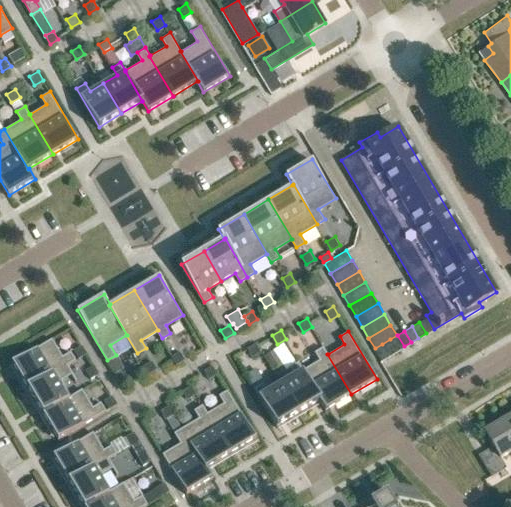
[(404,346),(397,335),(390,339),(397,351),(404,346)]
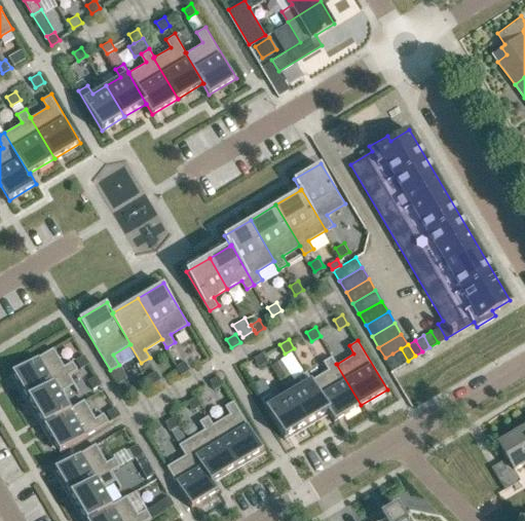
[(65,365),(53,346),(12,371),(29,398),(70,373),(70,374),(78,369),(73,360),(65,365)]
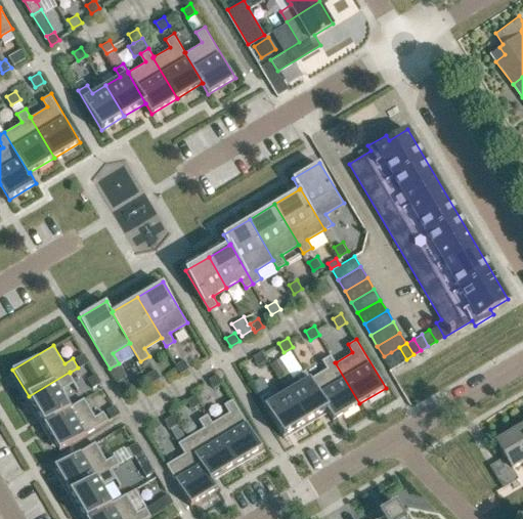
[(406,359),(399,347),(391,352),(398,363),(406,359)]
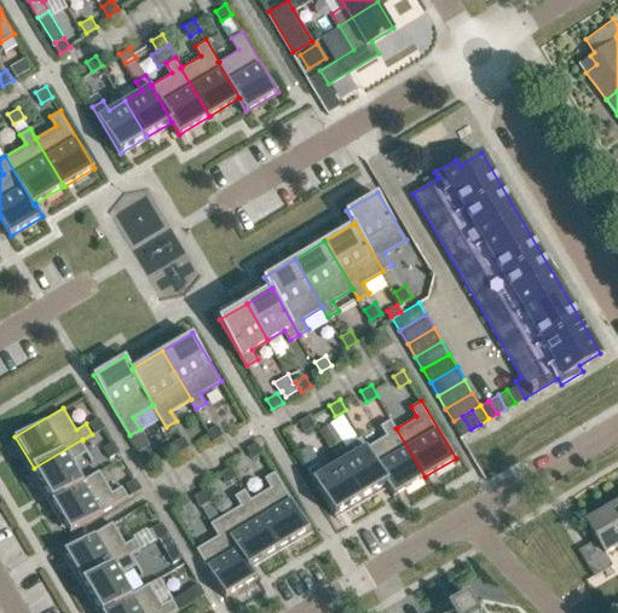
[(300,420),(306,429),(316,423),(310,414),(300,420)]
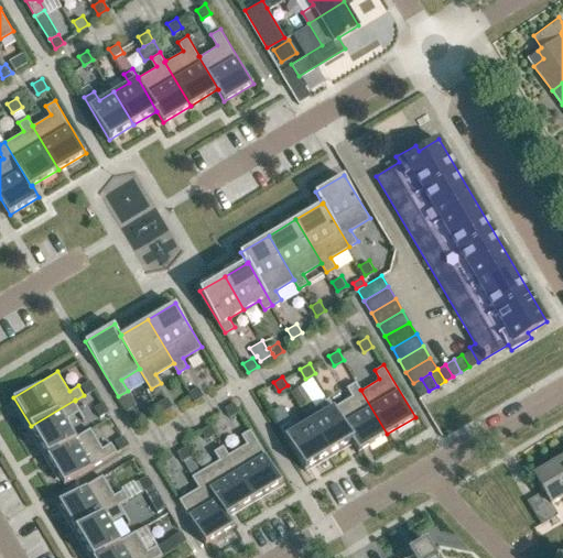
[(83,384),(88,393),(97,387),(91,378),(83,384)]
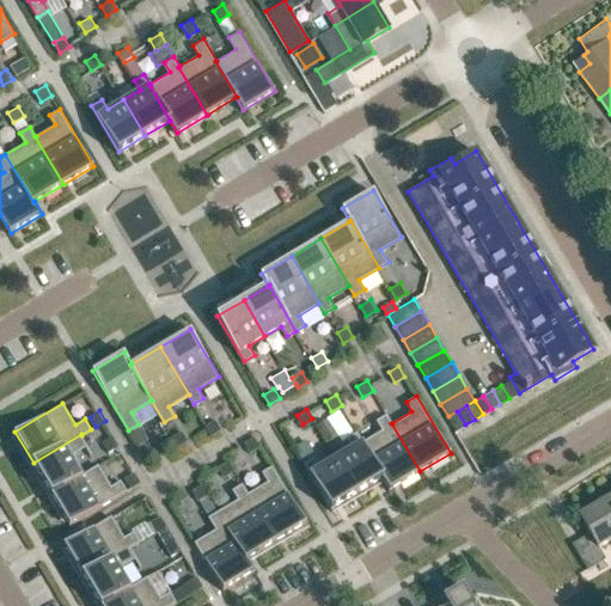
[(465,424),(457,411),(448,416),(457,430),(465,424)]
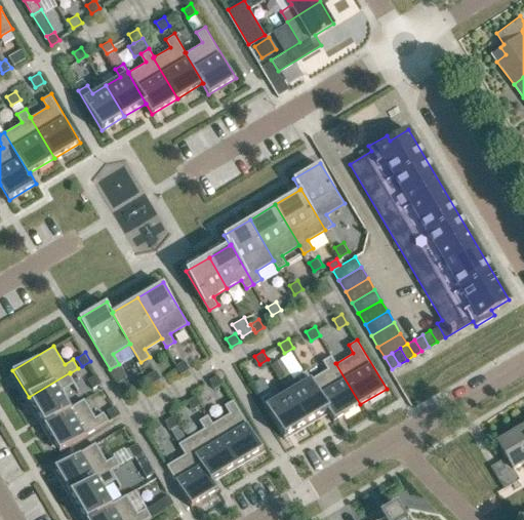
[(335,363),(336,363),(331,355),(323,360),(328,368),(312,378),(311,378),(329,409),(328,410),(334,421),(360,404),(335,363)]
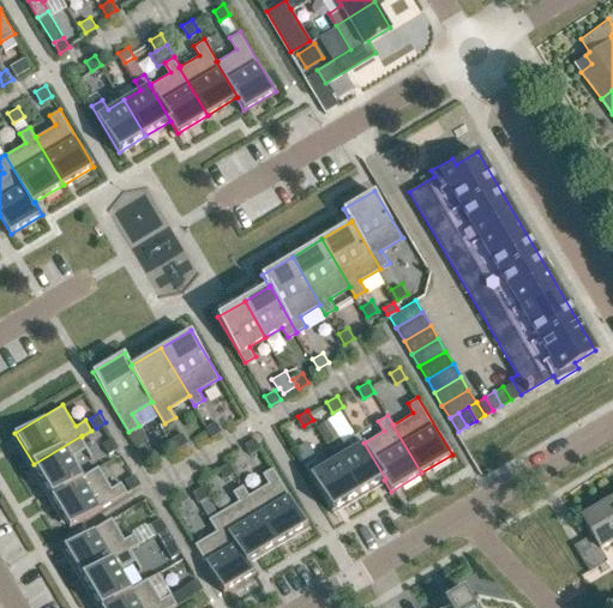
[(328,440),(338,434),(328,419),(318,425),(328,440)]
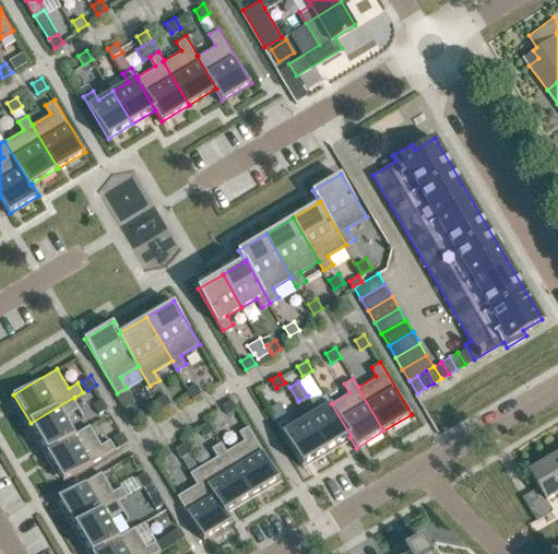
[(197,382),(188,388),(193,397),(202,391),(197,382)]
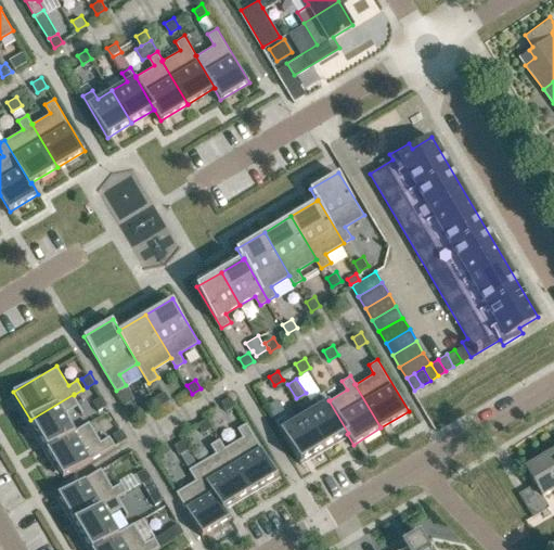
[(156,395),(162,405),(170,399),(165,389),(156,395)]
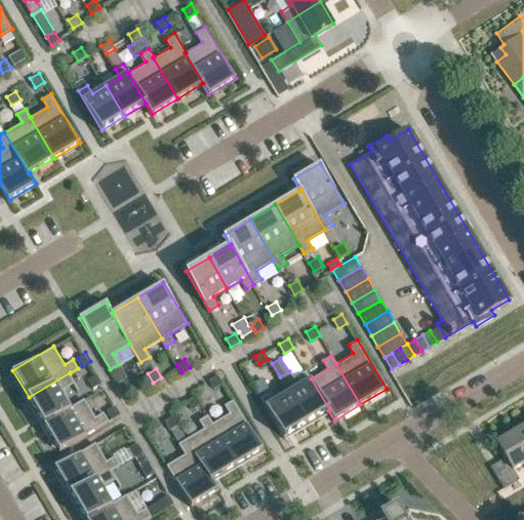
[(329,409),(311,378),(312,378),(307,369),(297,375),(303,384),(288,392),(307,423),(328,410),(329,409)]
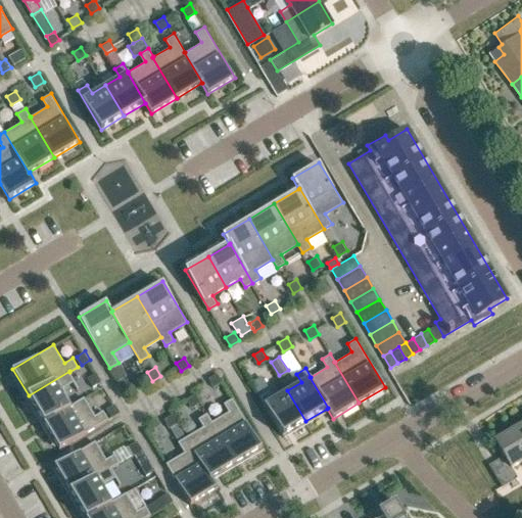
[(97,370),(88,376),(93,384),(102,379),(97,370)]
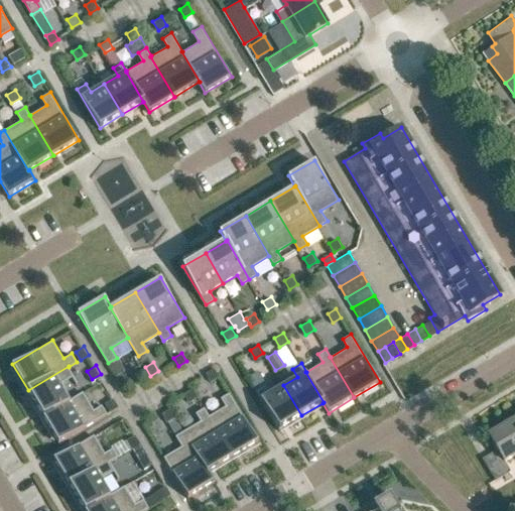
[(78,382),(69,367),(69,366),(28,390),(43,415),(69,401),(68,400),(58,384),(72,376),(77,383),(78,382)]
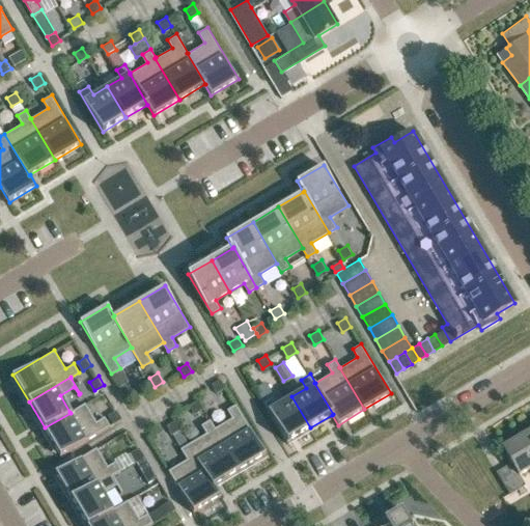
[(217,392),(226,386),(221,378),(212,383),(217,392)]
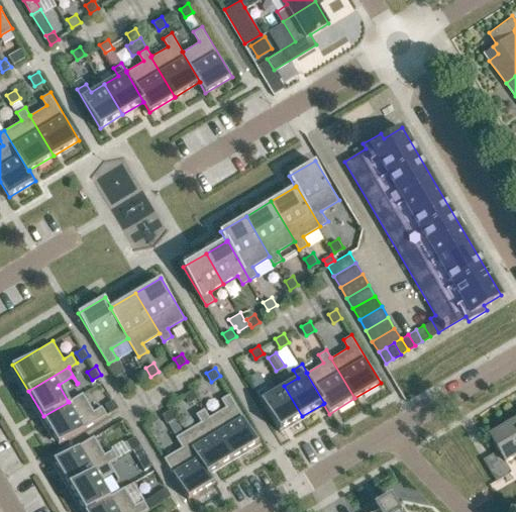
[(124,371),(115,376),(120,384),(129,379),(124,371)]
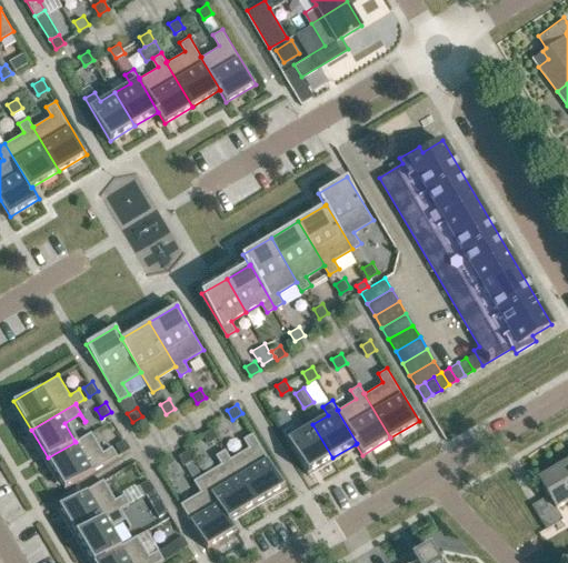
[(332,458),(312,424),(298,433),(292,424),(282,430),(308,472),(332,458)]
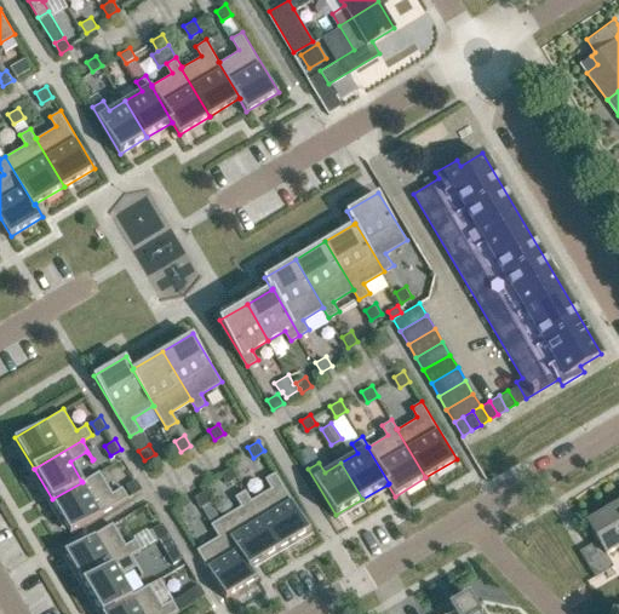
[(228,482),(238,476),(231,465),(222,471),(228,482)]
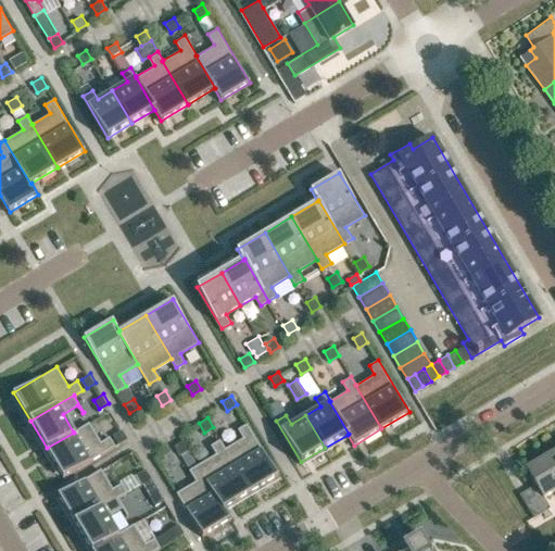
[(110,436),(101,441),(89,422),(73,431),(74,433),(47,448),(63,476),(115,445),(110,436)]
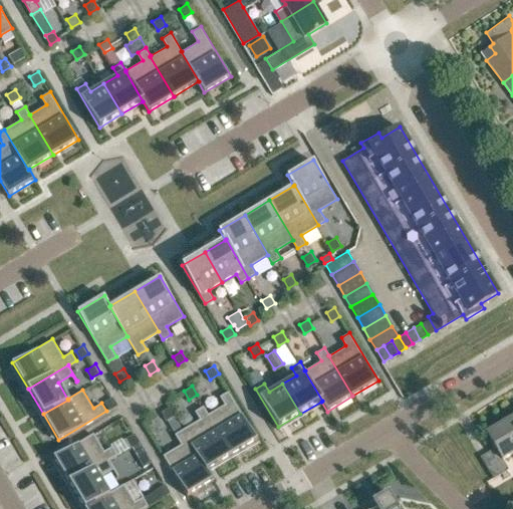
[(225,404),(209,414),(208,414),(232,454),(257,439),(229,391),(220,396),(225,404)]
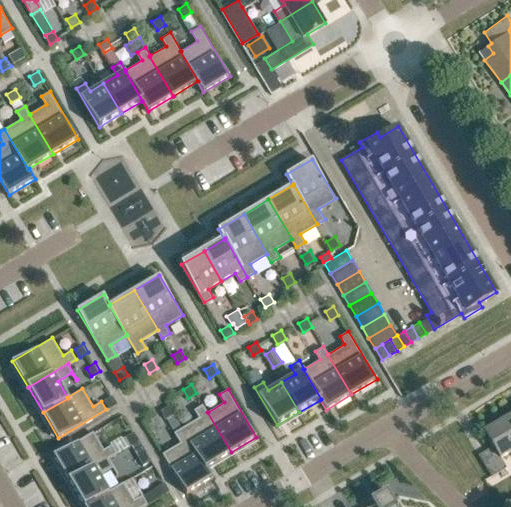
[(104,399),(109,408),(118,402),(113,394),(104,399)]
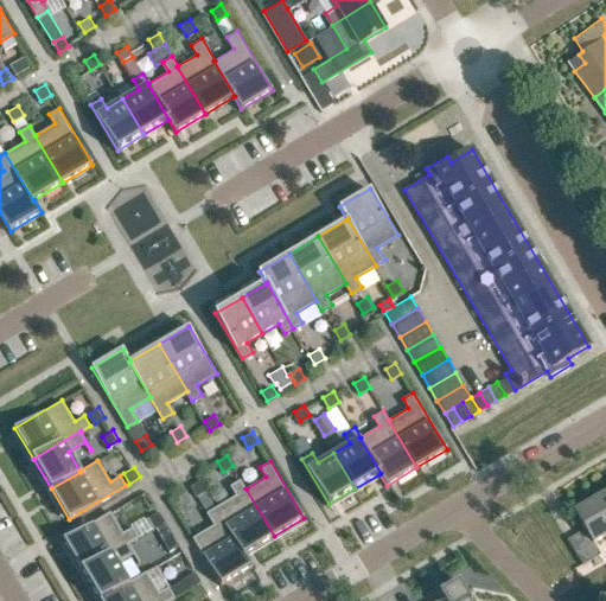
[(206,490),(201,479),(191,485),(197,496),(206,490)]
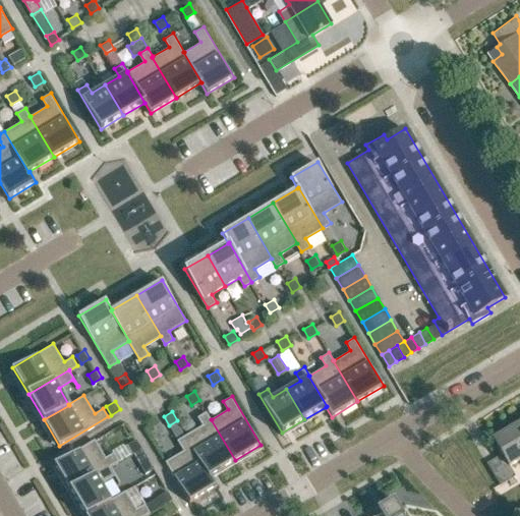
[(211,419),(212,419),(207,411),(197,416),(203,424),(185,435),(210,475),(211,474),(235,460),(211,419)]
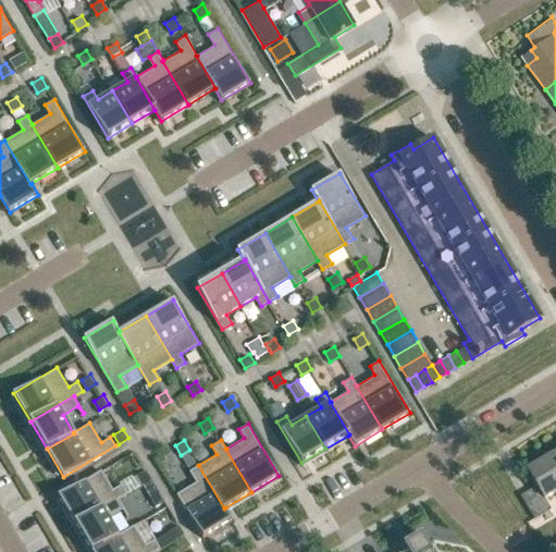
[(544,497),(555,489),(555,457),(553,453),(527,468),(538,485),(522,493),(535,517),(551,507),(544,497)]
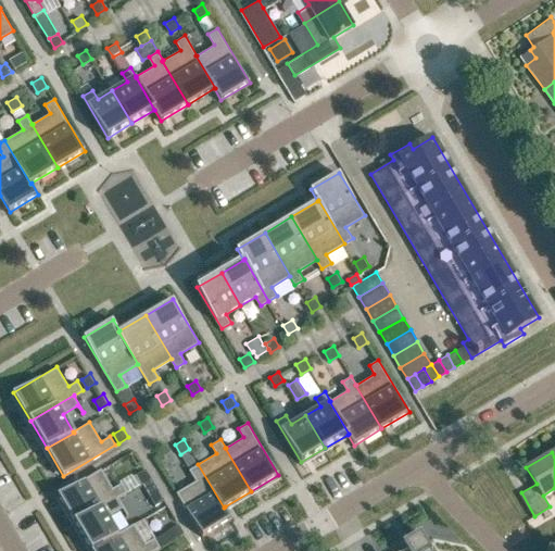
[(224,508),(198,464),(189,470),(197,480),(177,492),(203,536),(231,518),(225,506),(224,508)]
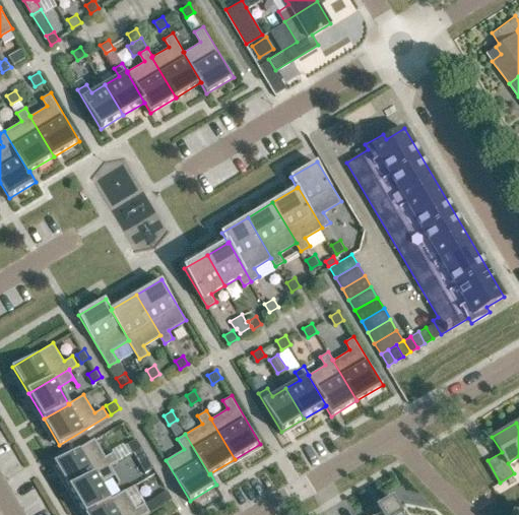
[(55,461),(70,488),(111,463),(112,464),(120,459),(115,450),(107,455),(95,437),(55,461)]
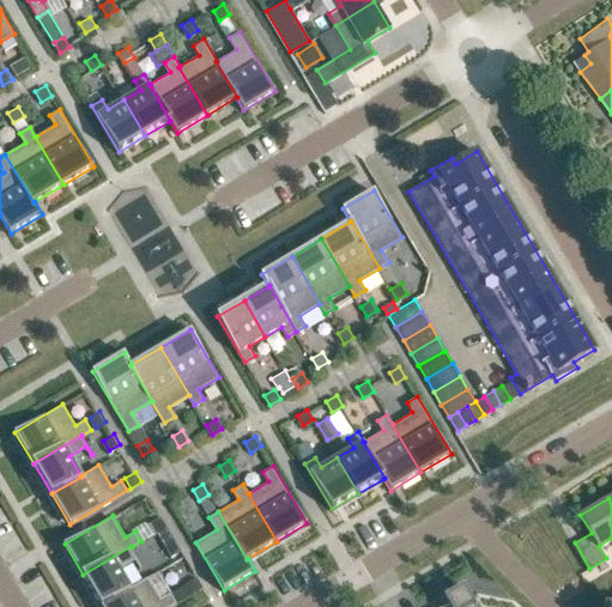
[(152,522),(158,532),(168,526),(162,515),(152,522)]
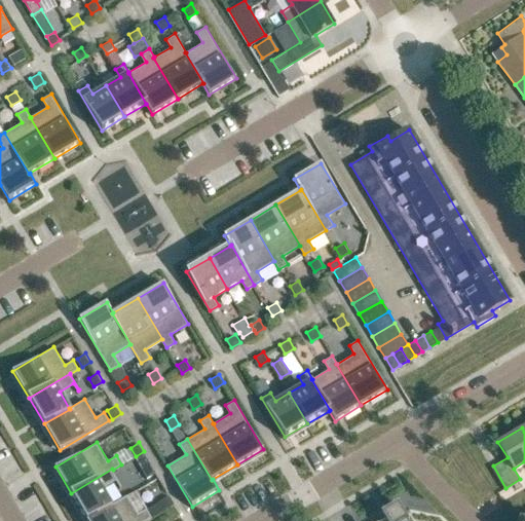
[(151,461),(142,468),(147,476),(156,471),(151,461)]
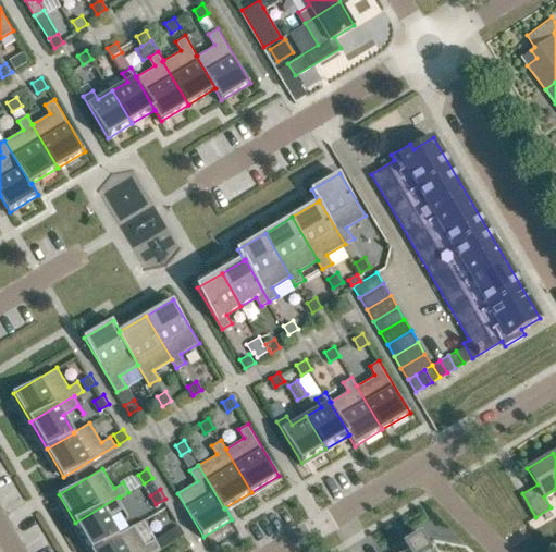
[(130,514),(120,498),(119,497),(75,523),(93,551),(119,535),(119,534),(109,516),(123,507),(127,515),(130,514)]
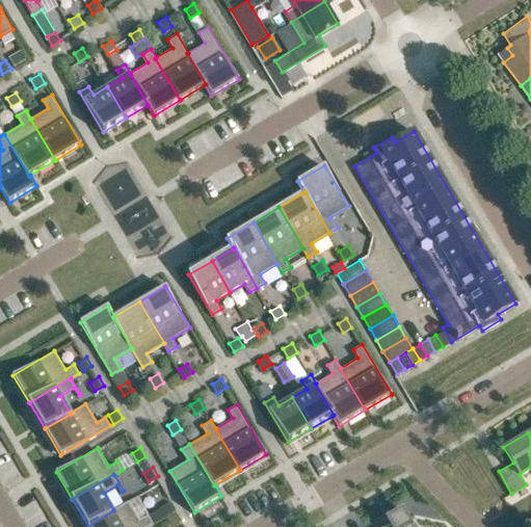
[(163,505),(168,514),(177,508),(171,499),(163,505)]
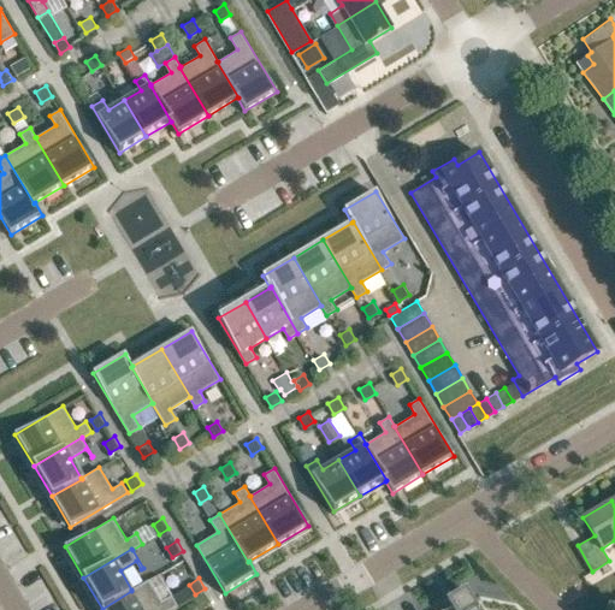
[(172,594),(163,600),(149,579),(131,590),(131,591),(102,609),(169,609),(178,605),(172,594)]
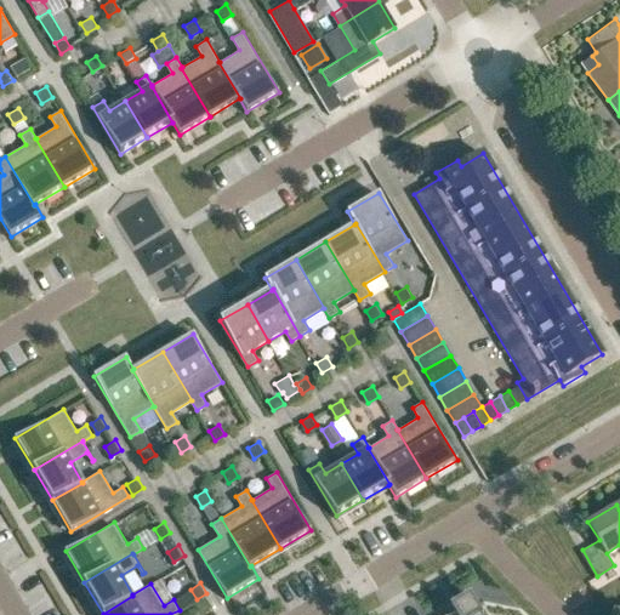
[(488,614),(484,609),(481,611),(470,593),(458,601),(461,608),(448,614),(488,614)]
